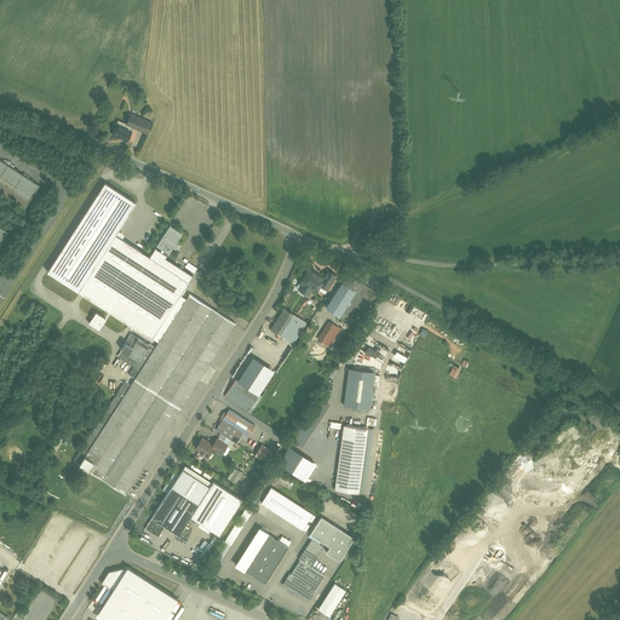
[(145,120),(132,114),(127,125),(133,127),(142,131),(145,120)]
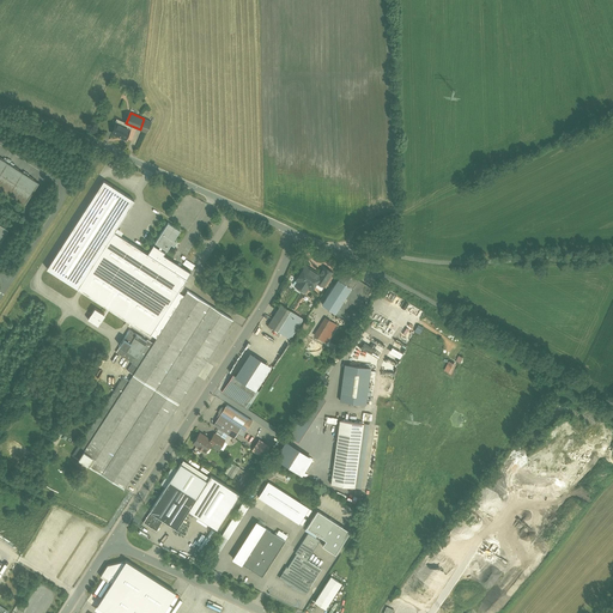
[(152,122),(144,119),(140,129),(147,133),(152,122)]
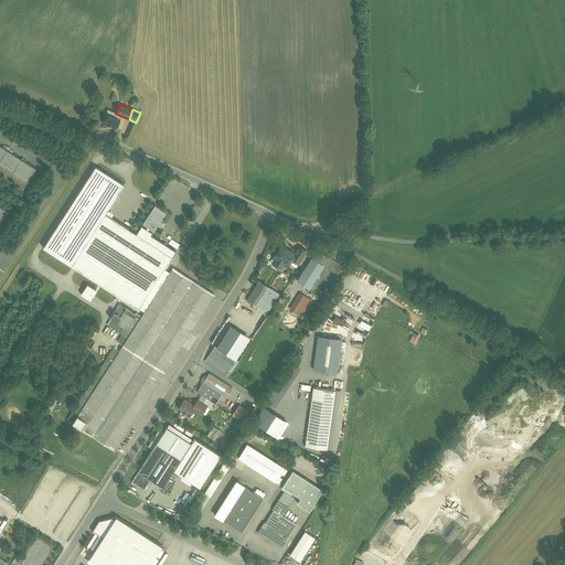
[(115,117),(107,114),(104,123),(116,128),(120,119),(121,116),(116,114),(115,117)]
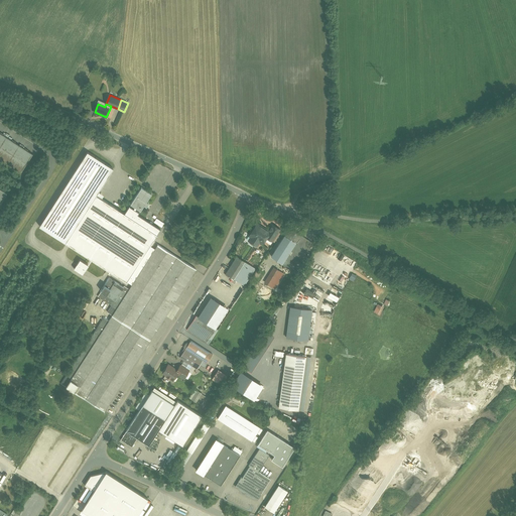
[(0,157),(21,172),(33,154),(0,132),(0,157)]
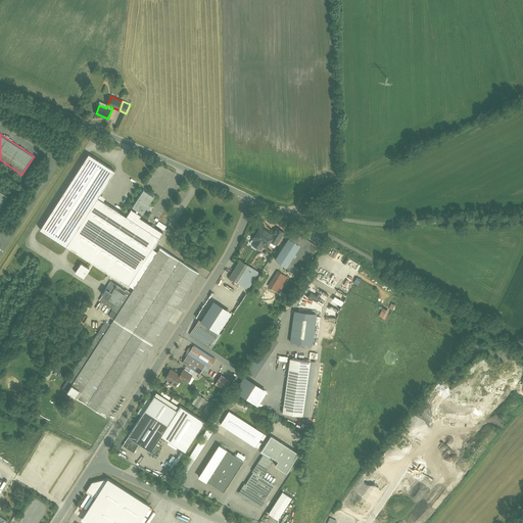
[(40,229),(66,246),(98,198),(115,172),(89,154),(40,229)]
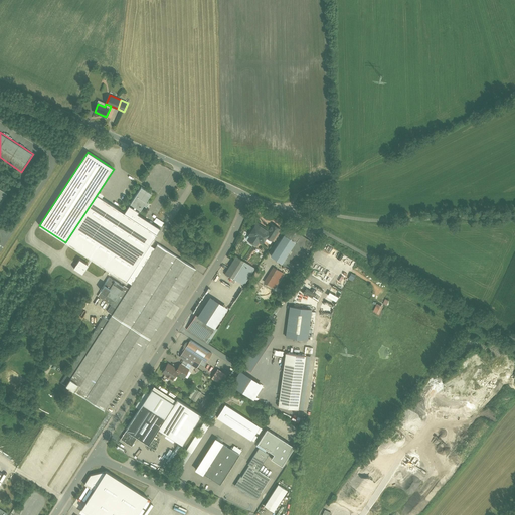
[(141,187),(130,204),(135,207),(136,208),(141,211),(144,205),(146,207),(149,203),(146,202),(152,194),(141,187)]
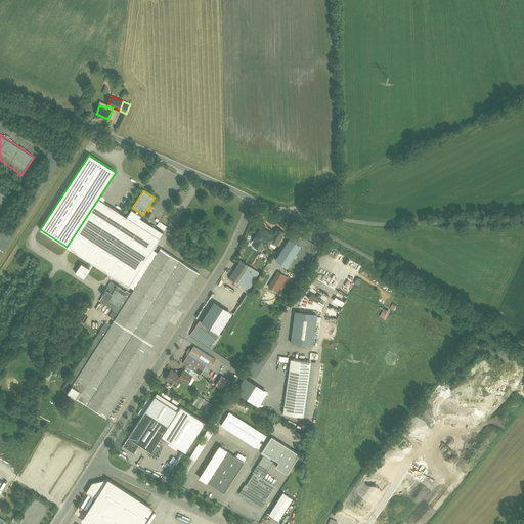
[(127,217),(98,199),(67,247),(129,287),(129,286),(134,290),(158,253),(153,250),(160,238),(127,217)]
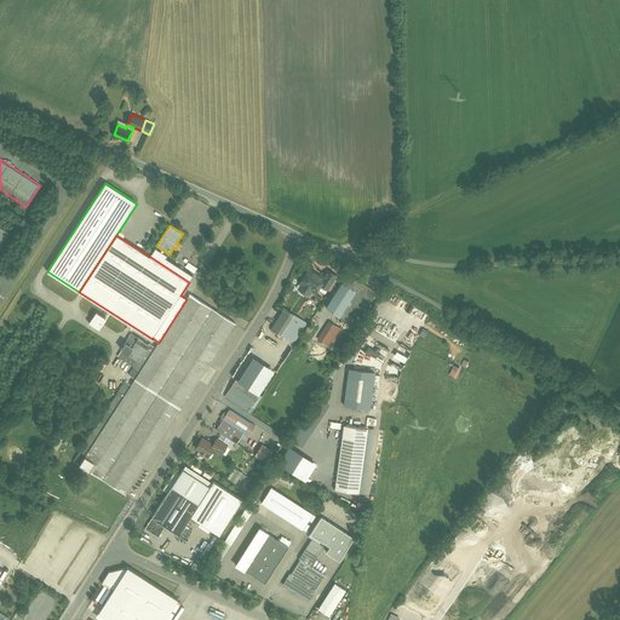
[(194,276),(166,258),(167,256),(162,252),(164,251),(162,250),(161,251),(155,247),(150,257),(189,282),(194,276)]
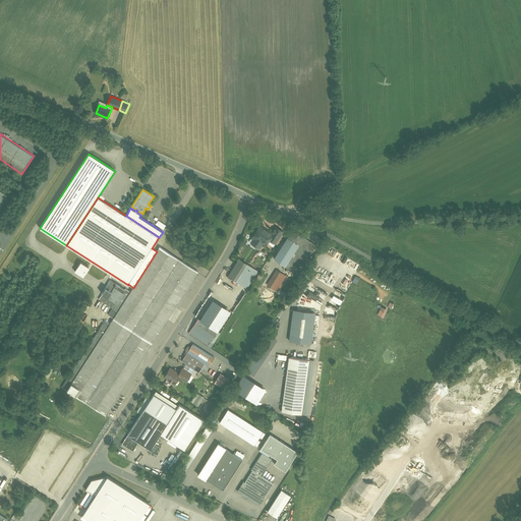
[(272,233),(259,226),(252,238),(253,238),(250,243),(259,248),(262,244),(265,246),(271,238),(273,234),(272,233)]
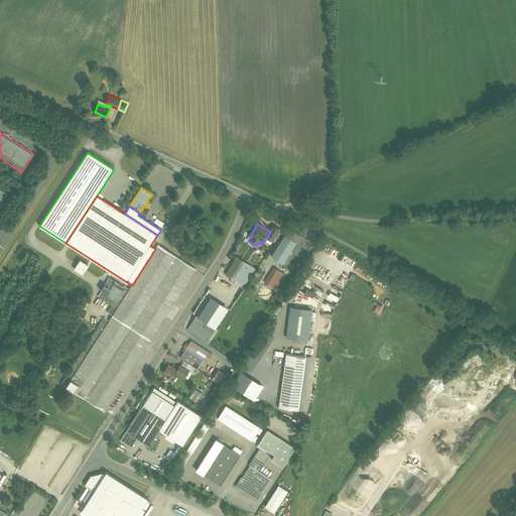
[(280,229),(273,225),(269,231),(270,232),(268,236),(269,237),(268,238),(272,241),(280,229)]
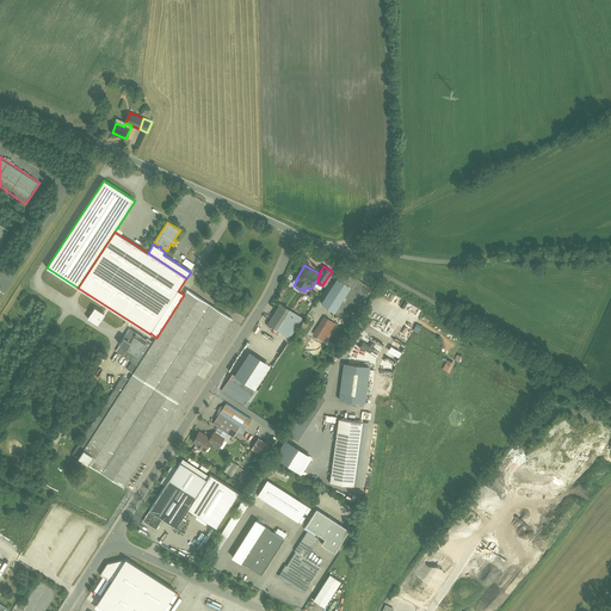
[(344,270),(322,303),(334,312),(357,278),(344,270)]
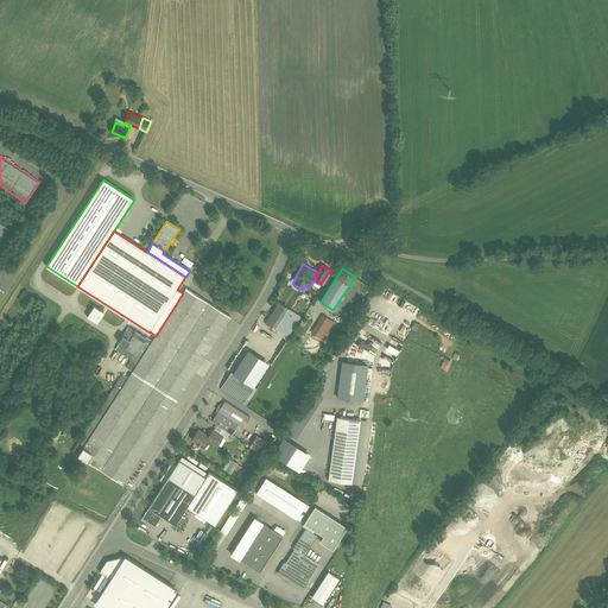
[(333,310),(333,311),(343,318),(347,321),(369,286),(355,277),(333,310)]
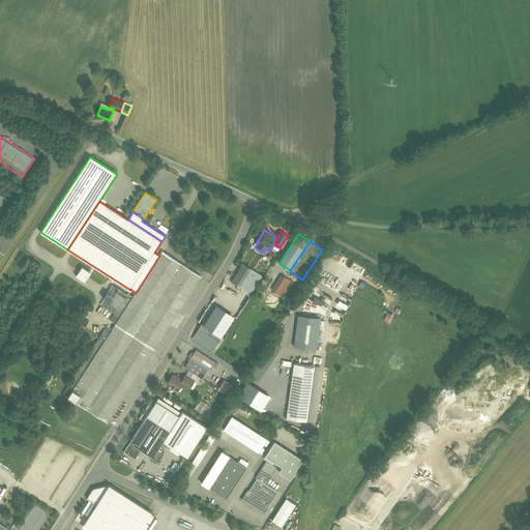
[(116,324),(112,329),(107,326),(63,394),(108,422),(202,276),(163,252),(159,256),(136,293),(134,297),(116,324)]
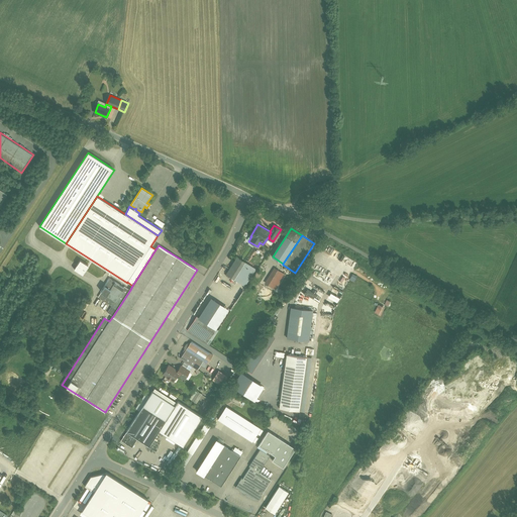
[(255,269),(237,256),(226,274),(244,286),(255,269)]
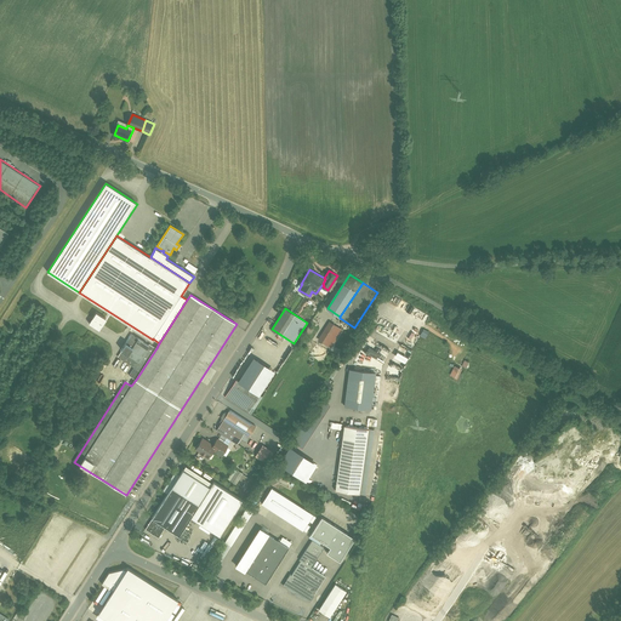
[(107,319),(96,312),(89,324),(100,330),(107,319)]
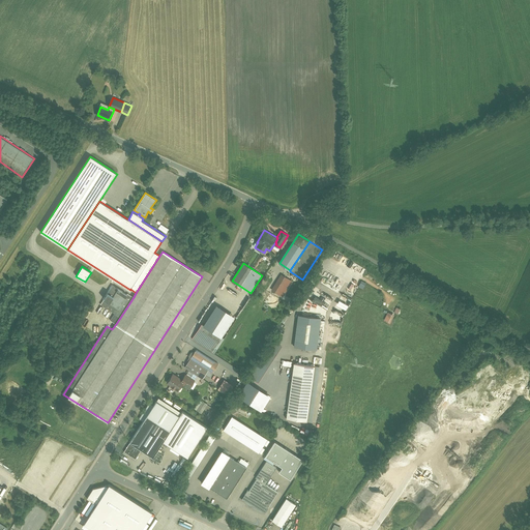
[(287,277),(282,274),(272,290),(277,293),(287,277)]
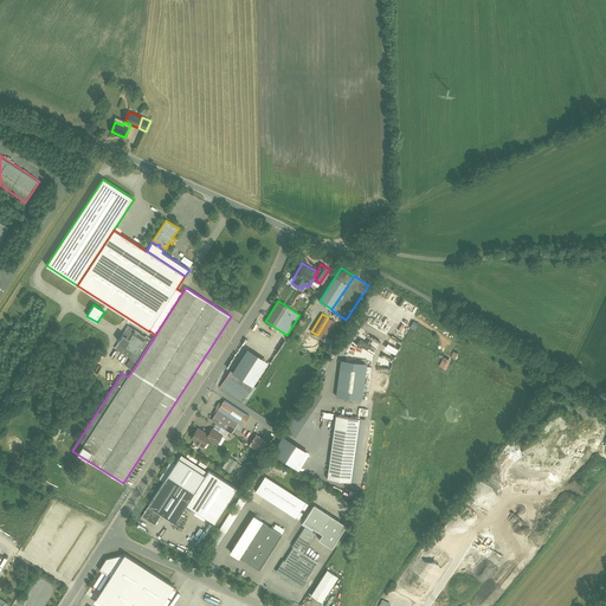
[(334,321),(328,317),(317,335),(323,339),(334,321)]
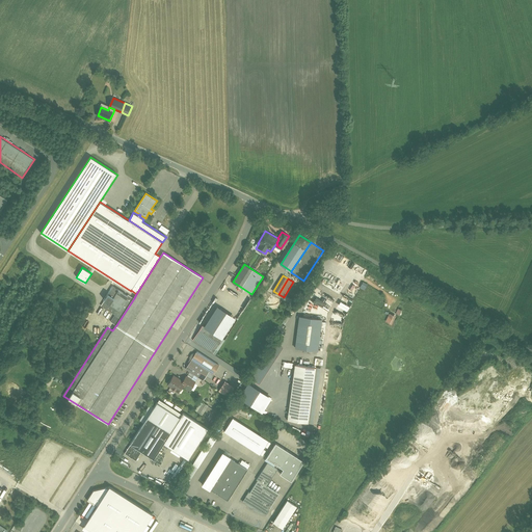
[(113,287),(101,306),(115,315),(128,295),(113,287)]
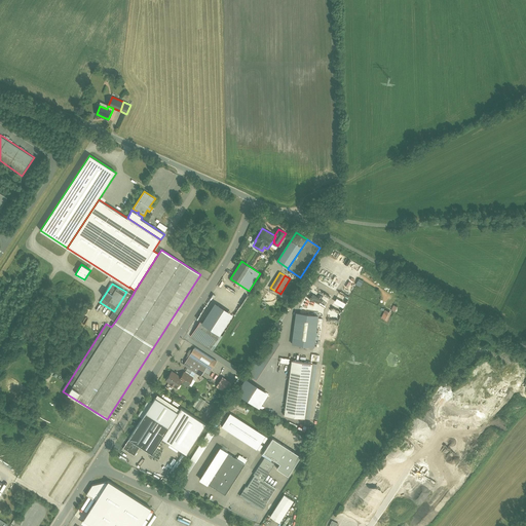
[(114,311),(110,318),(115,322),(133,295),(126,291),(126,292),(114,311)]
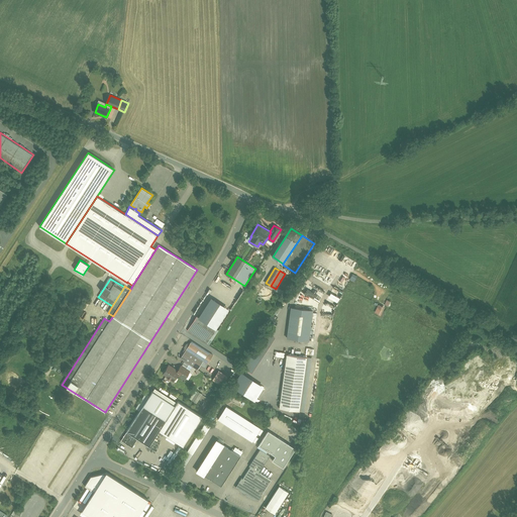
[(330,293),(327,297),(336,302),(338,297),(330,293)]
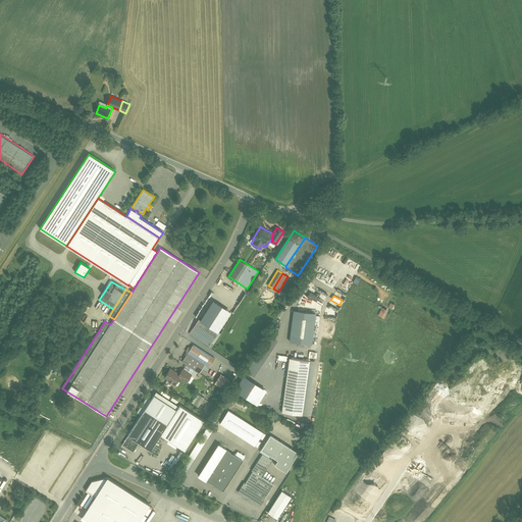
[(230,312),(213,301),(201,321),(217,331),(230,312)]
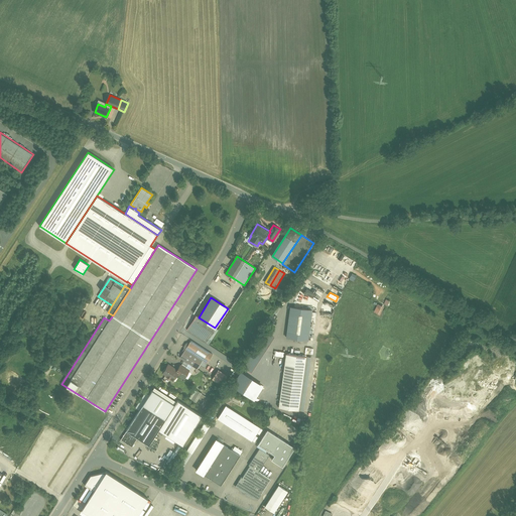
[(384,306),(378,304),(375,311),(380,314),(384,306)]
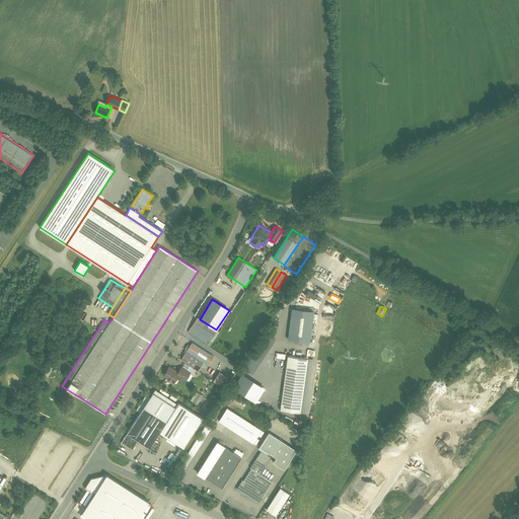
[(314,311),(292,308),(288,340),(310,343),(314,311)]
